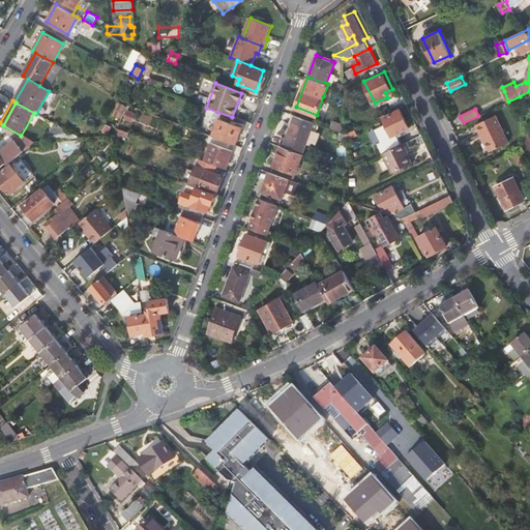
[(411,127),(403,110),(385,117),(387,123),(376,128),(382,141),(378,142),(383,152),(383,151),(403,142),(399,133),(411,127)]
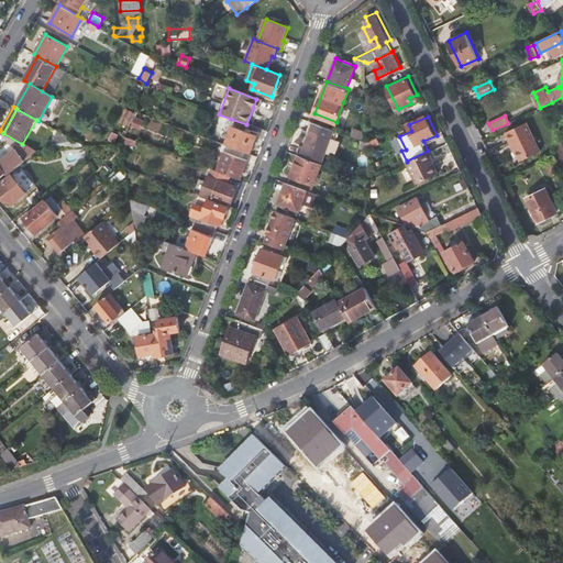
[(520,161),(541,151),(528,121),(506,132),(510,143),(512,142),(516,148),(515,148),(520,161)]
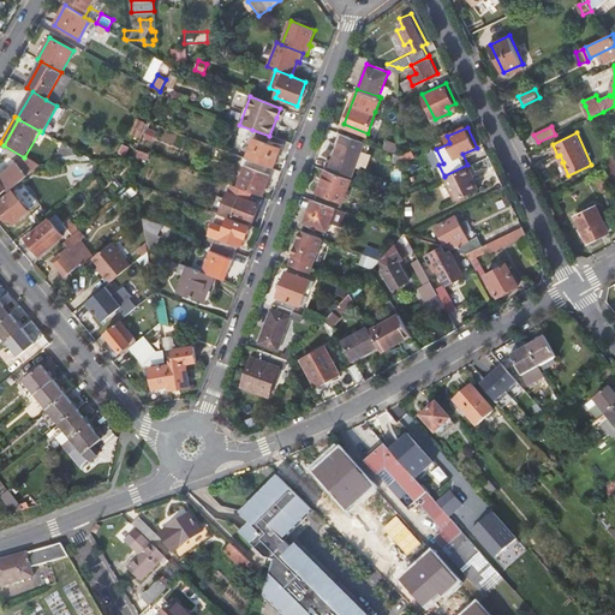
[(255,138),(246,159),(252,161),(269,167),(273,168),(281,148),(255,138)]
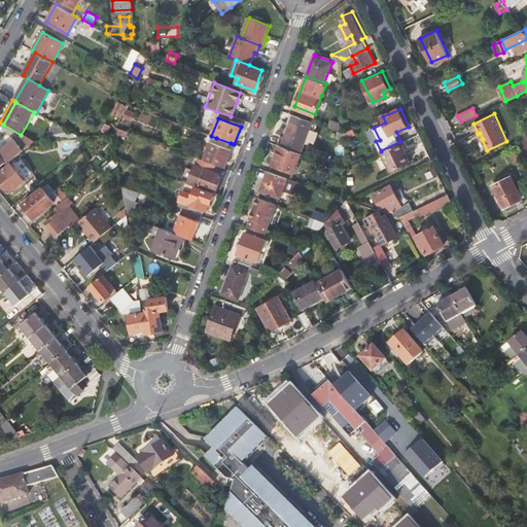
[(291,120),(282,144),(302,152),(311,128),(291,120)]
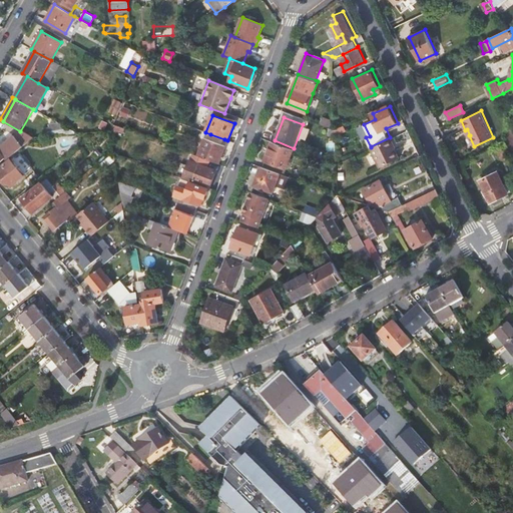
[(345,129),(342,124),(335,128),(335,134),(345,129)]
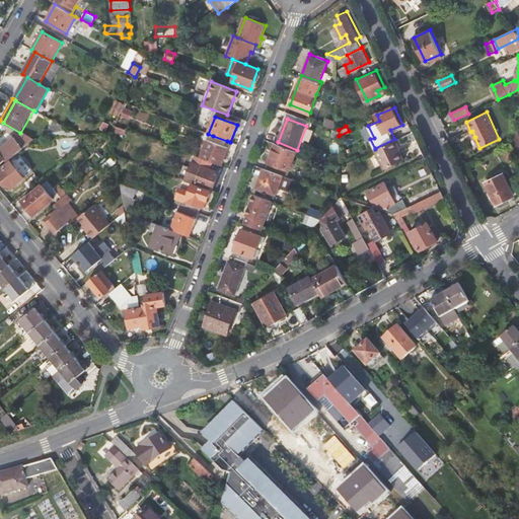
[(225,147),(227,141),(213,136),(211,141),(207,140),(201,158),(213,163),(222,166),(229,148),(225,147)]
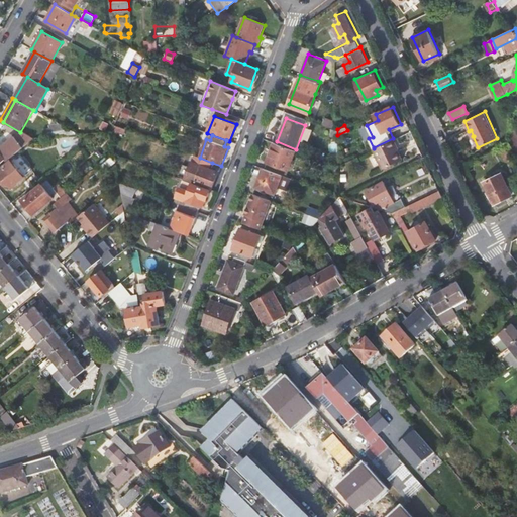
[(0,150),(0,164),(6,160),(7,162),(23,148),(14,138),(0,150)]
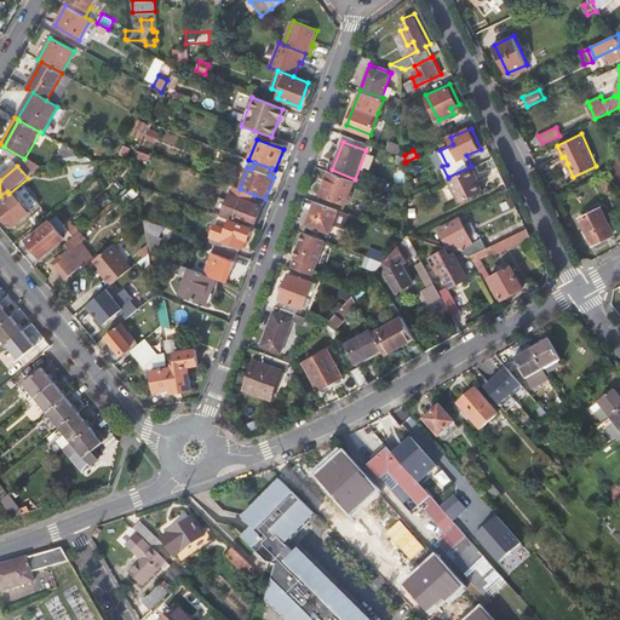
[(483,190),(472,166),(471,166),(448,177),(460,201),(483,190)]
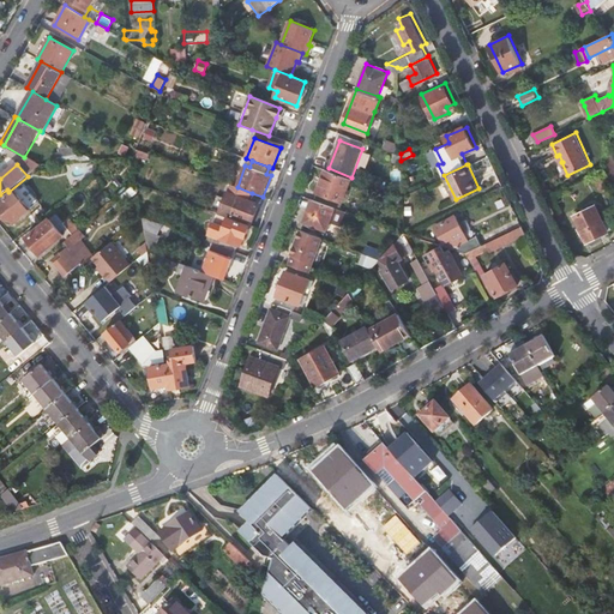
[(341,209),(351,178),(329,168),(326,167),(314,199),(336,206),(341,209)]
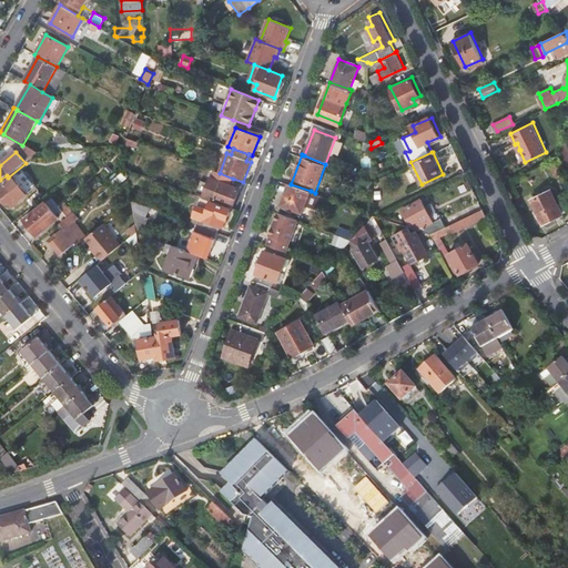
[(39,188),(23,170),(0,188),(0,193),(9,204),(11,203),(14,208),(39,188)]
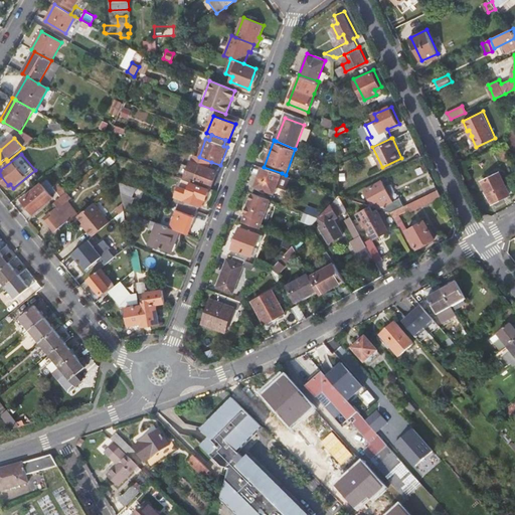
[(195,156),(192,162),(210,169),(211,162),(199,157),(195,156)]
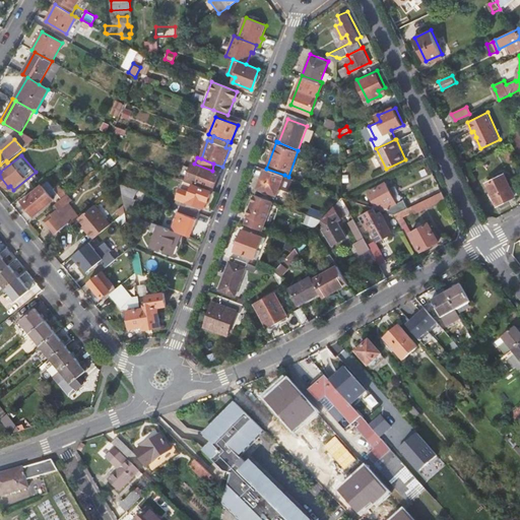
[(194,164),(193,164),(187,179),(213,189),(219,173),(212,171),(194,164)]
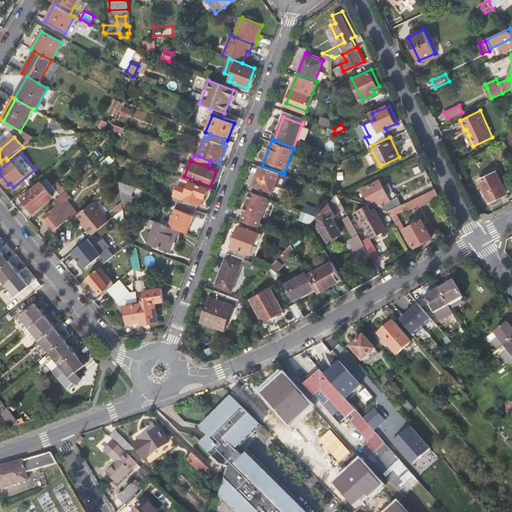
[(272,192),(280,172),(262,166),(261,165),(254,185),(272,192)]
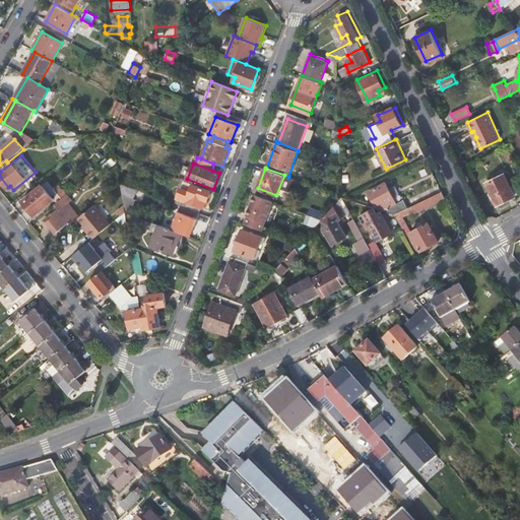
[(498,205),(514,196),(504,175),(488,183),(498,205)]
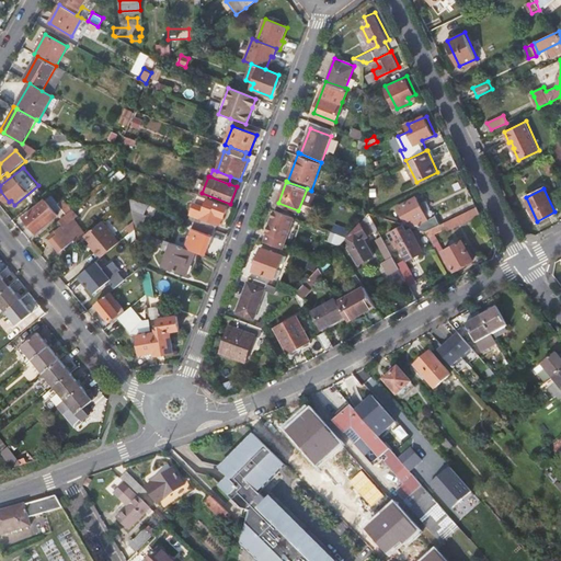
[(194,212),(191,220),(195,222),(216,230),(217,230),(222,216),(225,217),(228,207),(195,195),(190,209),(194,212)]
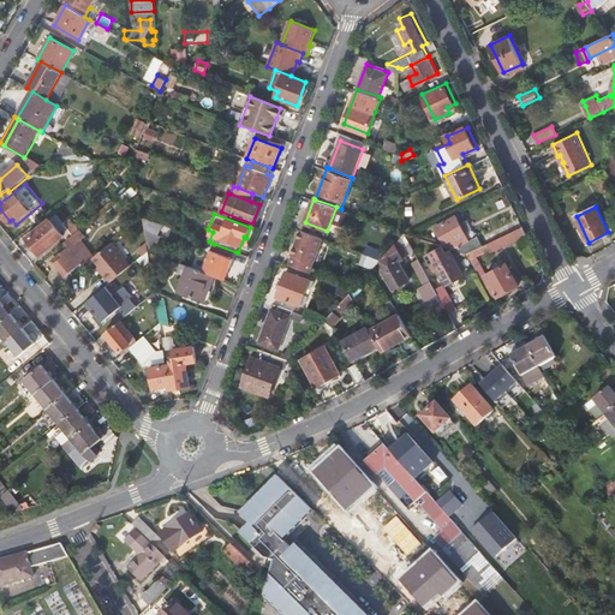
[(447,240),(451,248),(469,255),(484,246),(479,237),(469,242),(454,214),(431,225),(441,244),(447,240)]
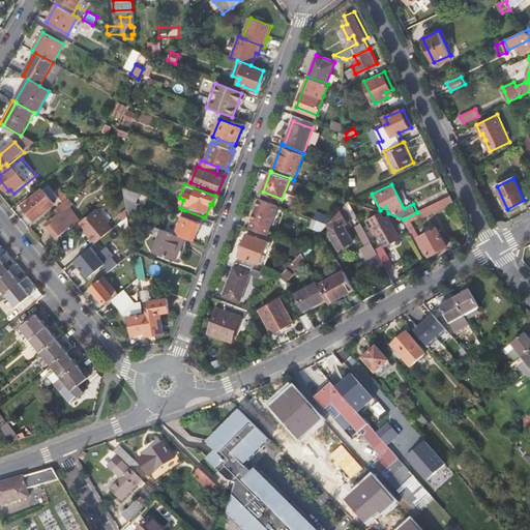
[(55,204),(43,190),(25,206),(35,219),(55,204)]
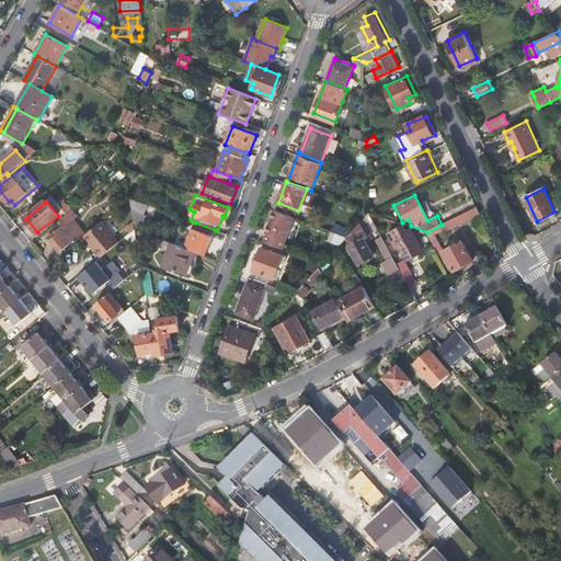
[(56,207),(66,218),(70,214),(61,203),(56,207)]
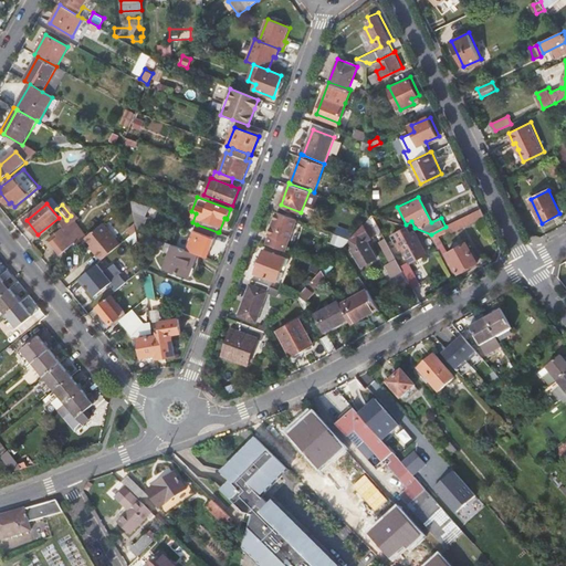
[(461,228),(485,215),(482,208),(458,220),(461,228)]
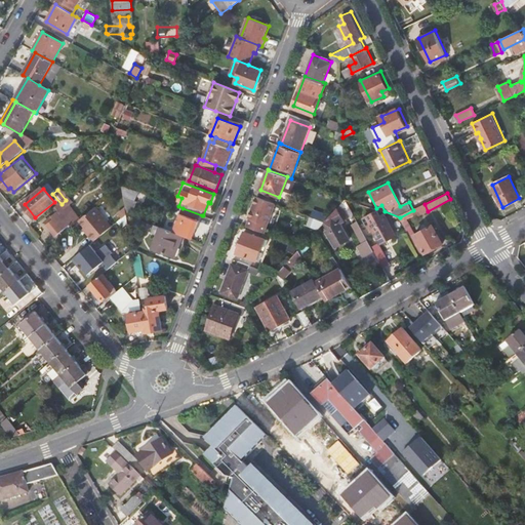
[(268,225),(275,203),(258,197),(250,217),(251,218),(248,226),(264,231),(267,224),(268,225)]
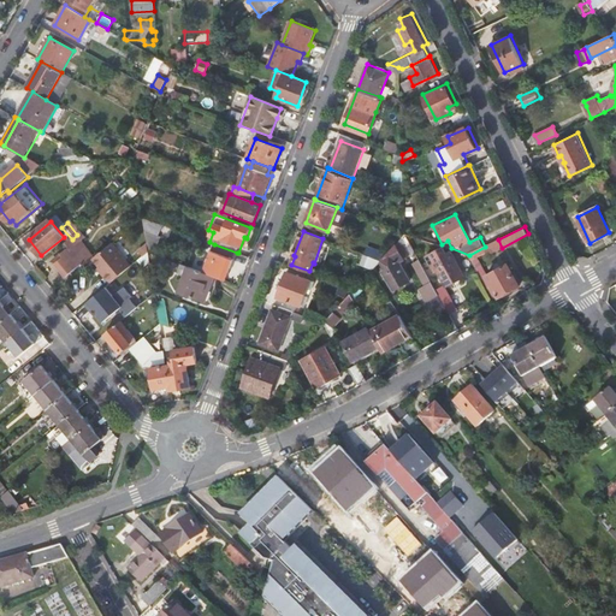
[(72,240),(51,256),(55,261),(67,277),(83,264),(86,266),(95,259),(82,243),(86,240),(80,232),(77,235),(72,240)]
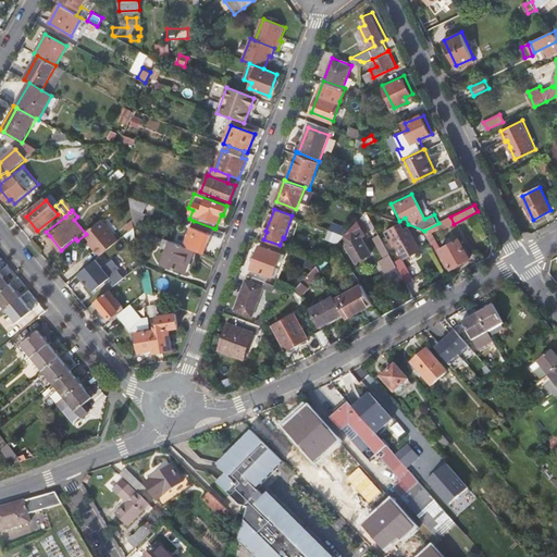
[(367,235),(378,230),(369,212),(367,210),(367,211),(358,221),(360,225),(362,225),(367,235)]
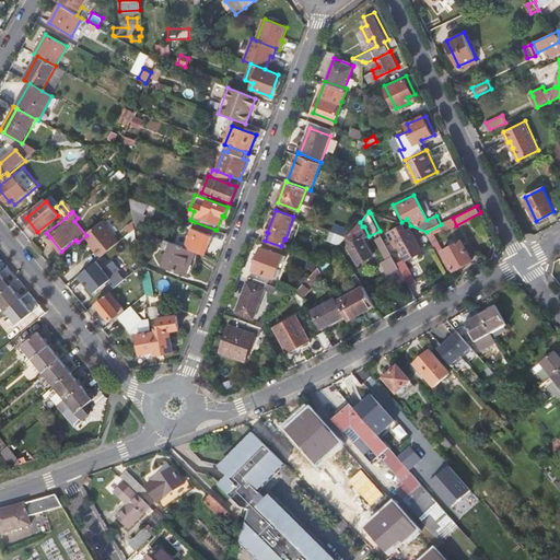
[(147,217),(135,212),(137,222),(138,230),(142,231),(147,217)]
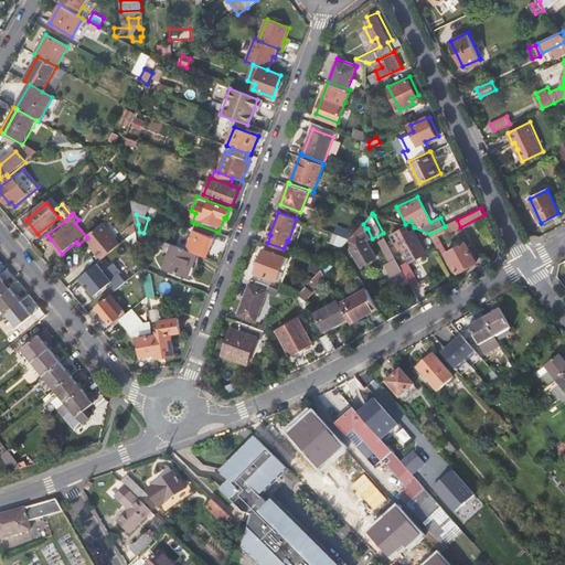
[(94,251),(103,260),(120,246),(103,224),(87,237),(96,248),(94,251)]
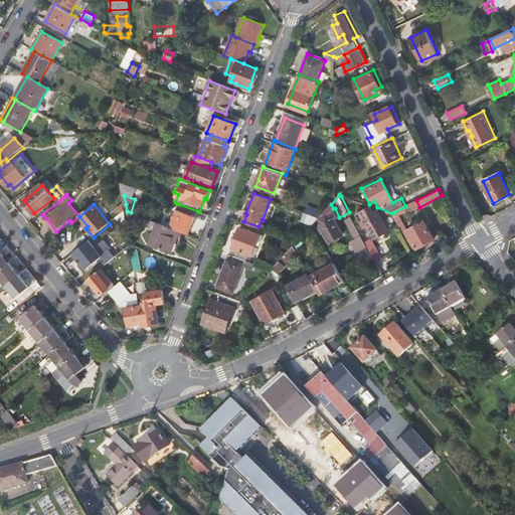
[(121,215),(127,211),(126,204),(118,210),(121,215)]
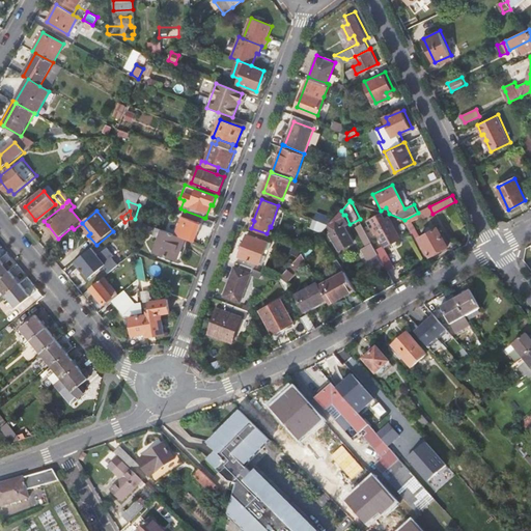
[(185,211),(175,235),(187,240),(194,243),(204,218),(185,211)]
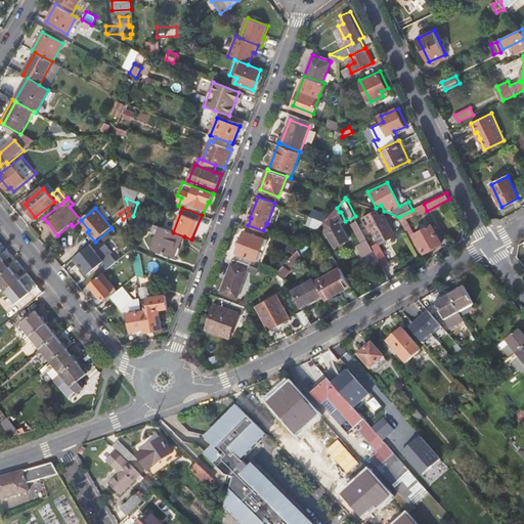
[(338,225),(345,221),(341,212),(339,212),(337,208),(324,221),(319,226),(332,250),(346,242),(338,225)]
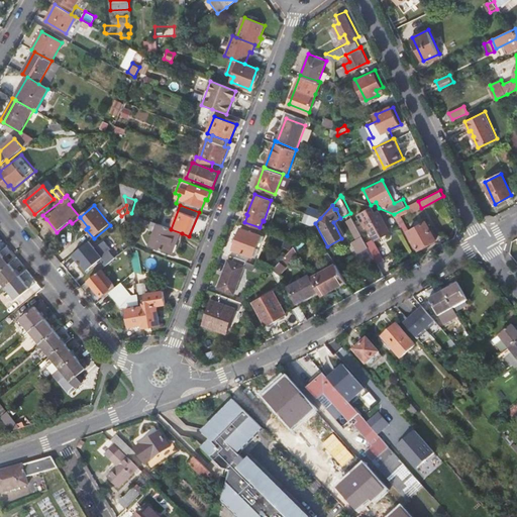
[(396,218),(402,215),(413,210),(410,205),(407,207),(394,214),(396,218)]
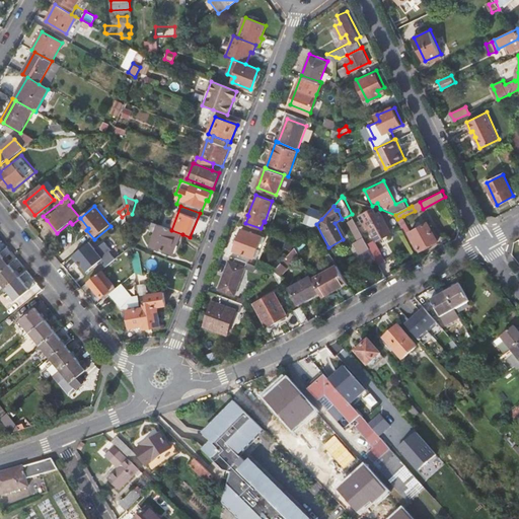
[(378,214),(374,208),(361,215),(365,223),(368,222),(376,238),(391,230),(385,219),(382,212),(378,214)]
